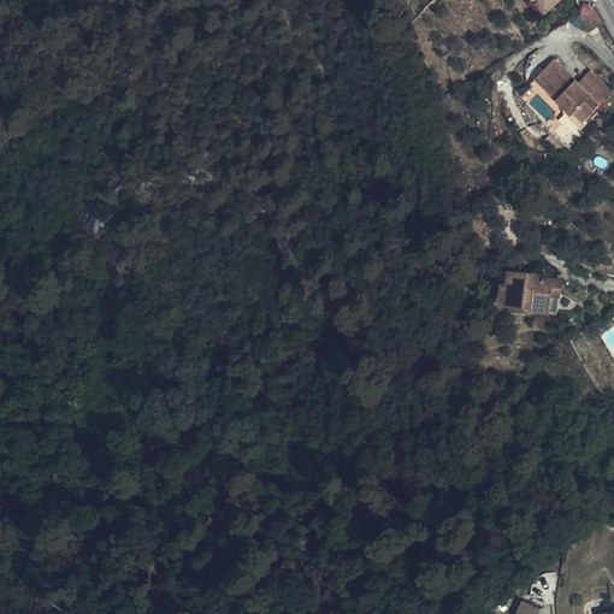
[(529,0),(541,13),(542,12),(535,3),(537,0),(529,0)]
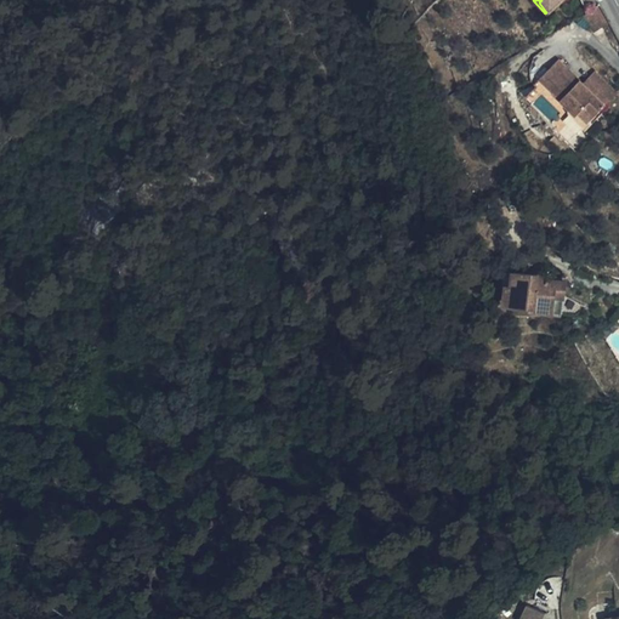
[(541,0),(539,3),(546,12),(562,0),(541,0)]
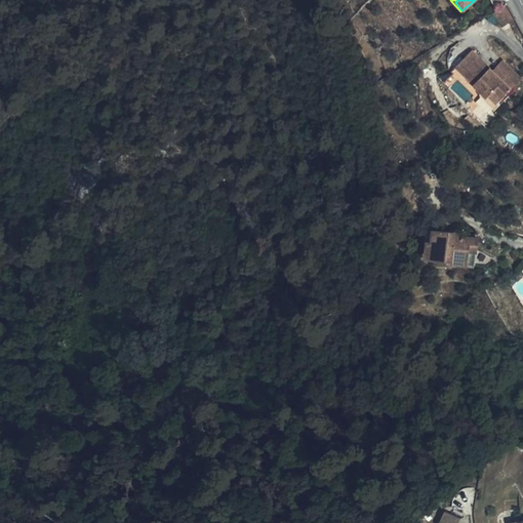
[(493,71),(474,49),(453,68),(484,99),(491,92),(498,99),(510,89),(518,82),(520,80),(503,62),(493,71)]
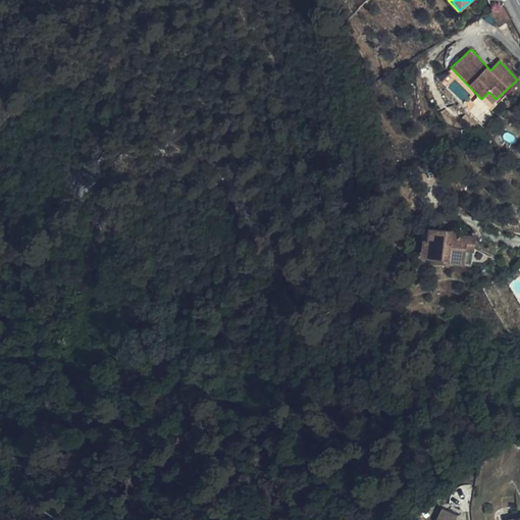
[(488,92),(481,99),(488,106),(496,99),(488,92)]
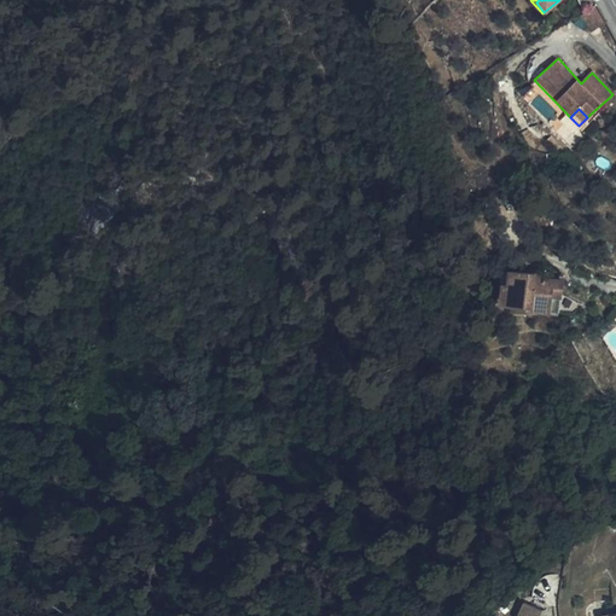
[(588,147),(596,140),(592,137),(585,144),(588,147)]
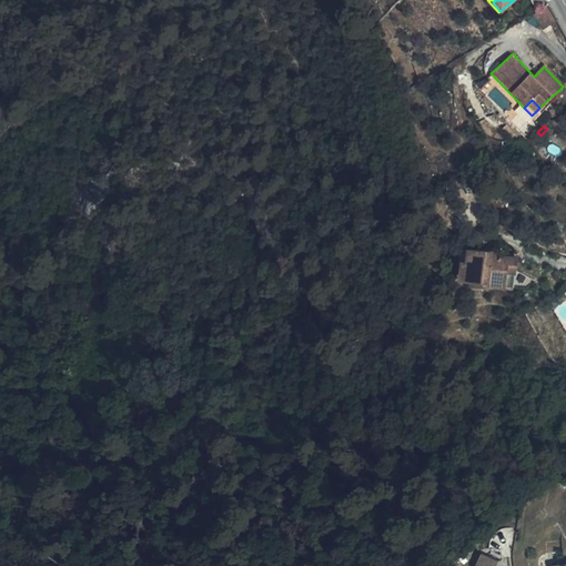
[(512,286),(514,272),(515,259),(489,255),(491,251),(468,249),(466,262),(462,262),(460,276),(486,280),(486,283),(512,286)]
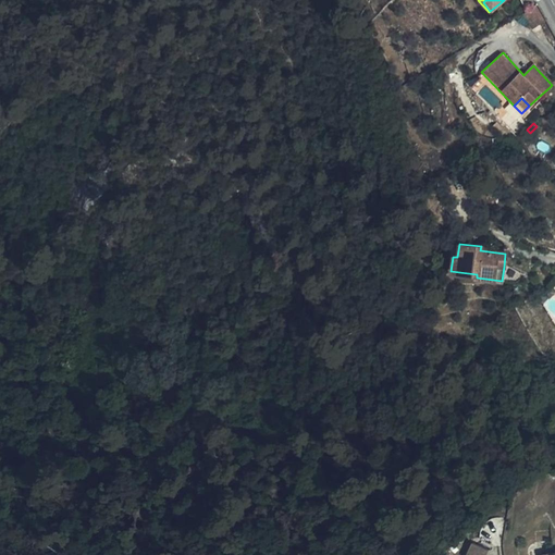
[(485,554),(486,553),(471,545),(466,554),(485,554)]
